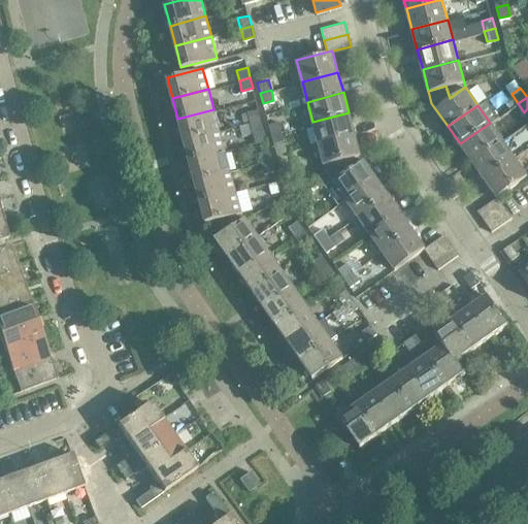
[(261,119),(258,107),(248,110),(250,121),(261,119)]
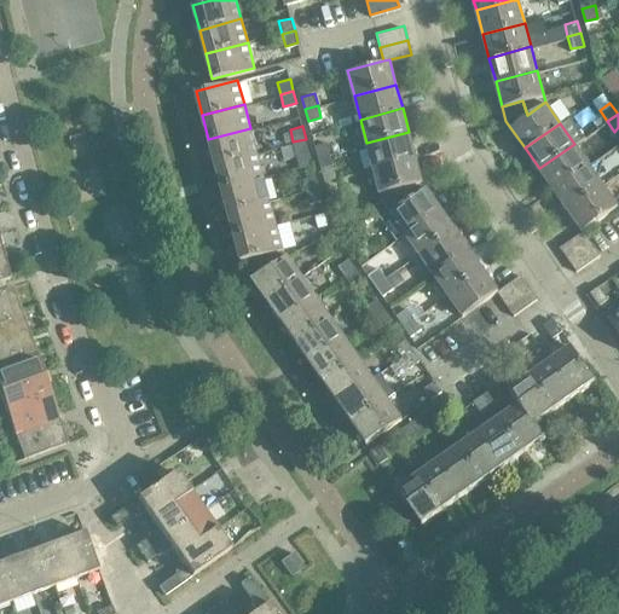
[(256,151),(250,128),(208,139),(215,163),(256,151)]
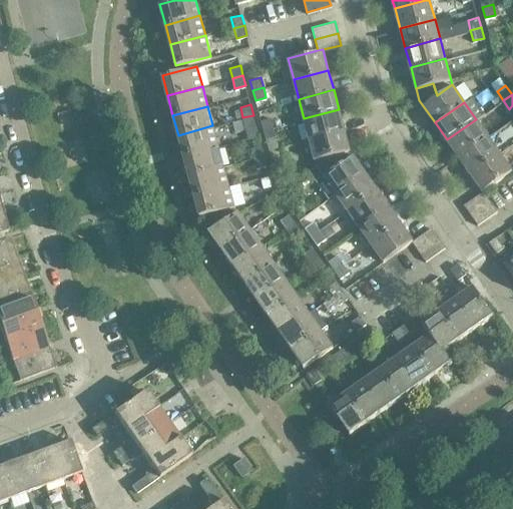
[(344,129),(339,109),(304,118),(309,138),(344,129)]
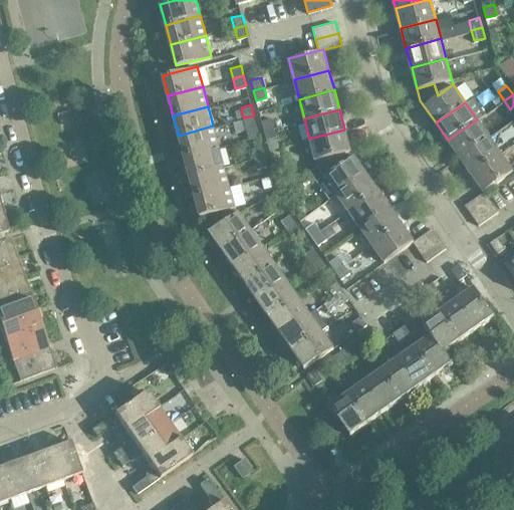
[(257,125),(254,115),(243,117),(246,129),(257,125)]
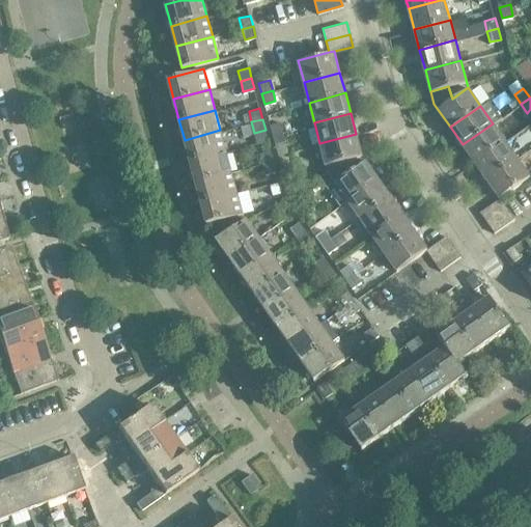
[(283,131),(280,120),(270,123),(273,134),(283,131)]
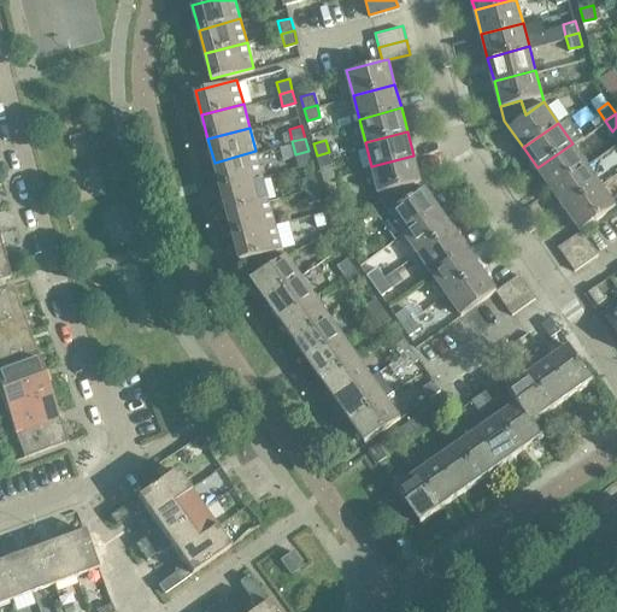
[(551,188),(587,163),(573,143),(538,168),(551,188)]
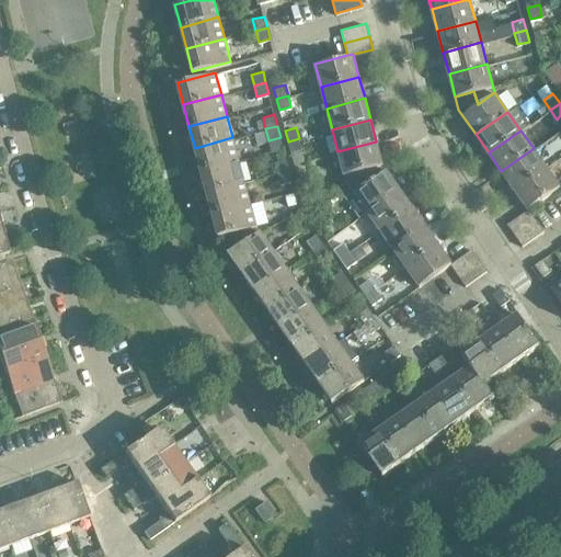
[(239,159),(232,137),(195,148),(201,169),(239,159)]
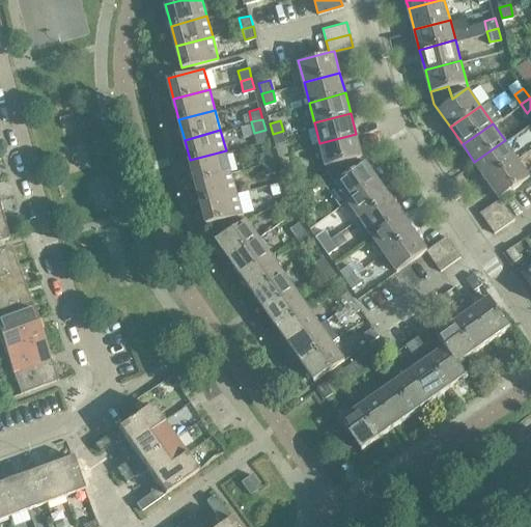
[(286,142),(283,131),(273,134),(275,144),(286,142)]
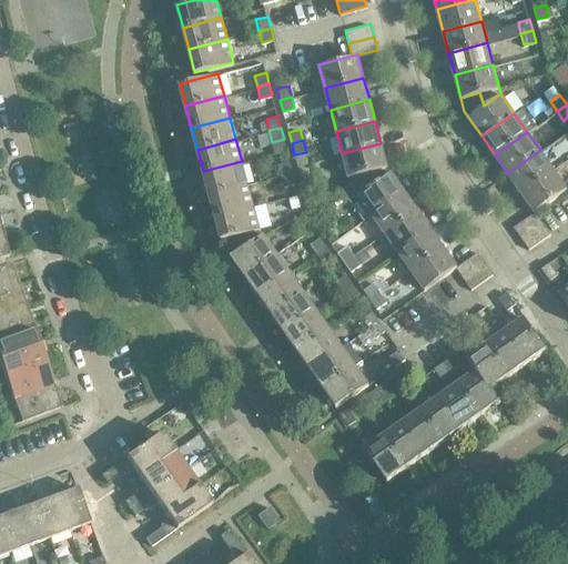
[(387,167),(381,143),(342,153),(348,177),(366,171),(374,183),(391,171),(387,167)]
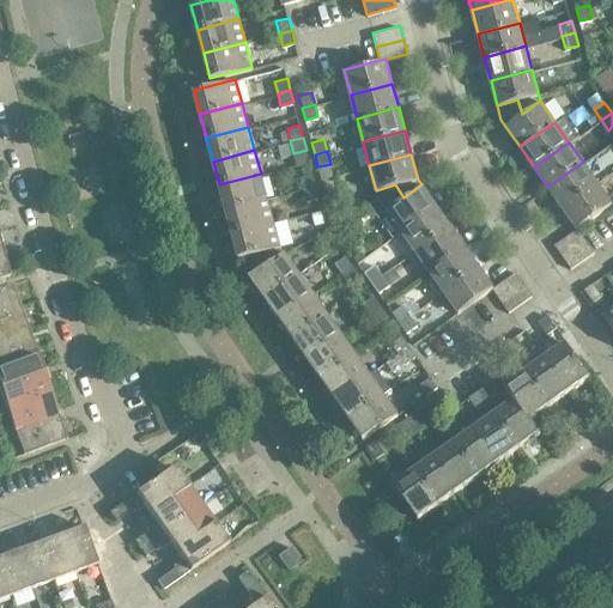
[(562,207),(598,182),(583,162),(547,187),(562,207)]
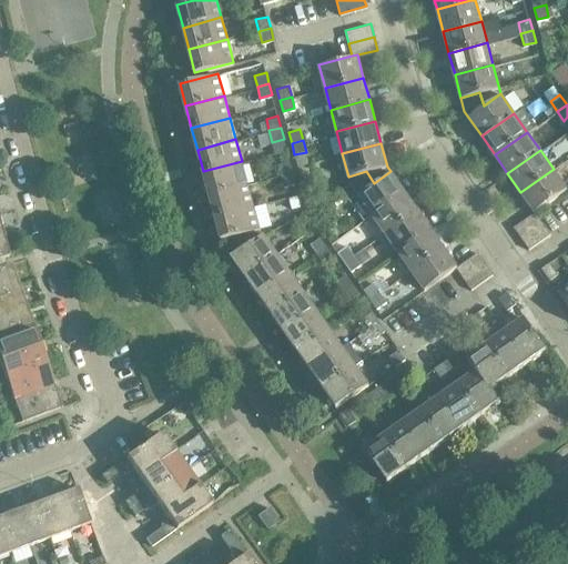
[(292,171),(290,160),(277,163),(281,174),(292,171)]
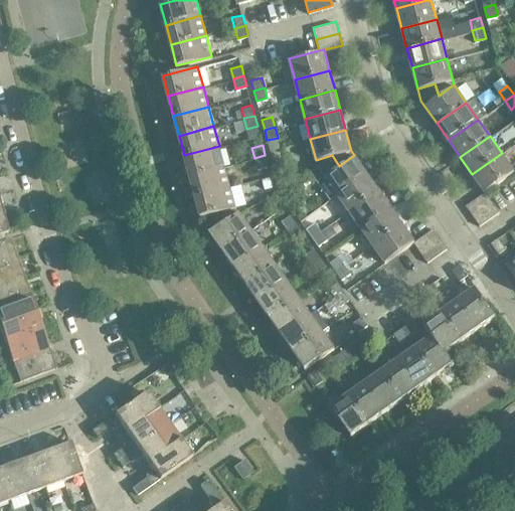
[(224,166),(219,146),(184,155),(189,175),(224,166)]
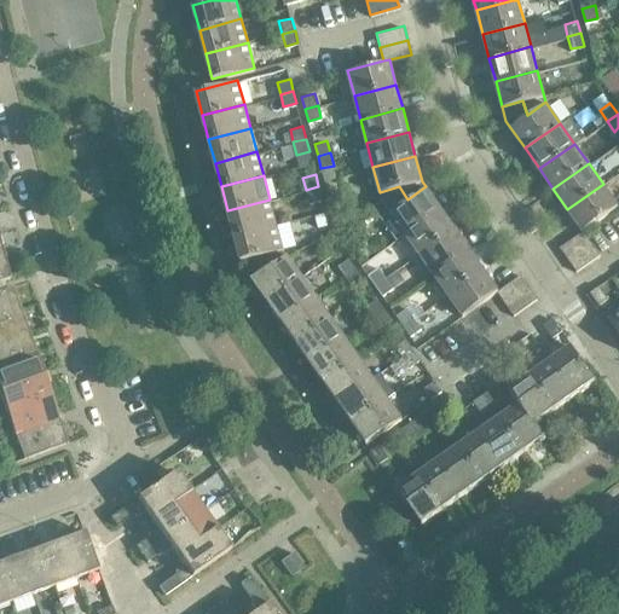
[(583,229),(618,206),(603,184),(567,209),(582,230),(559,245),(567,258),(591,241),(583,229)]
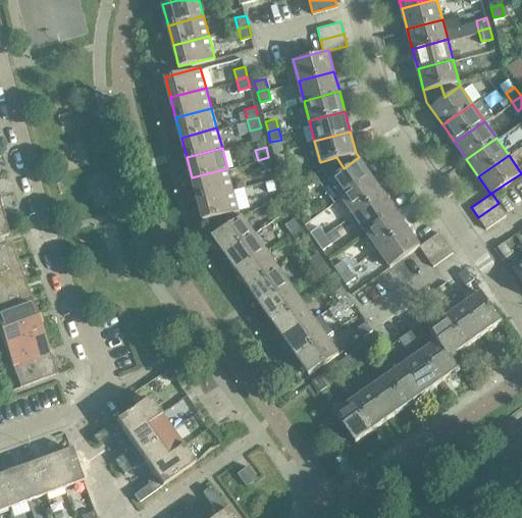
[(271,167),(269,160),(268,157),(258,160),(261,170),(271,167)]
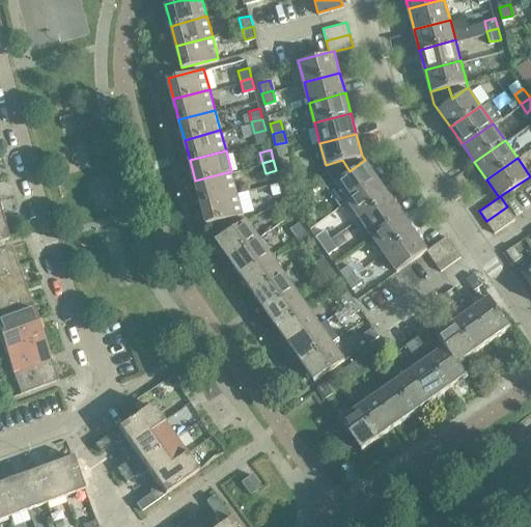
[(347,199),(378,178),(365,160),(350,171),(342,160),(326,165),(328,171),(347,199)]
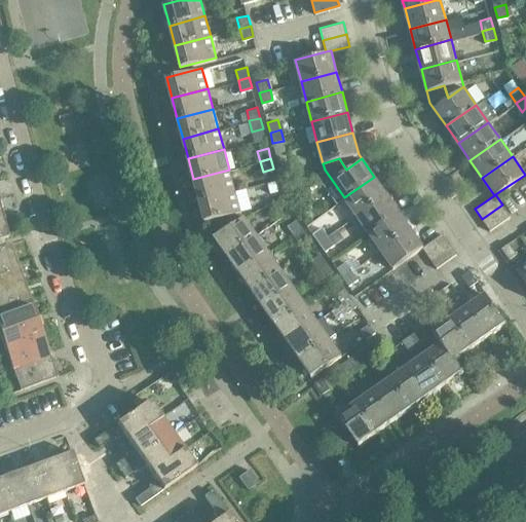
[(234,190),(229,170),(193,179),(198,199),(234,190)]
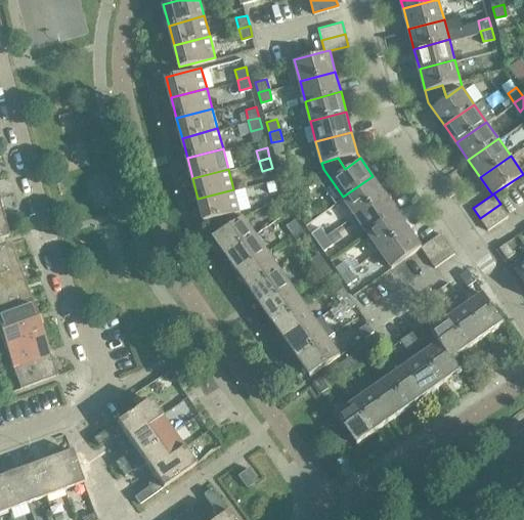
[(354,214),(385,192),(373,176),(343,197),(354,214)]
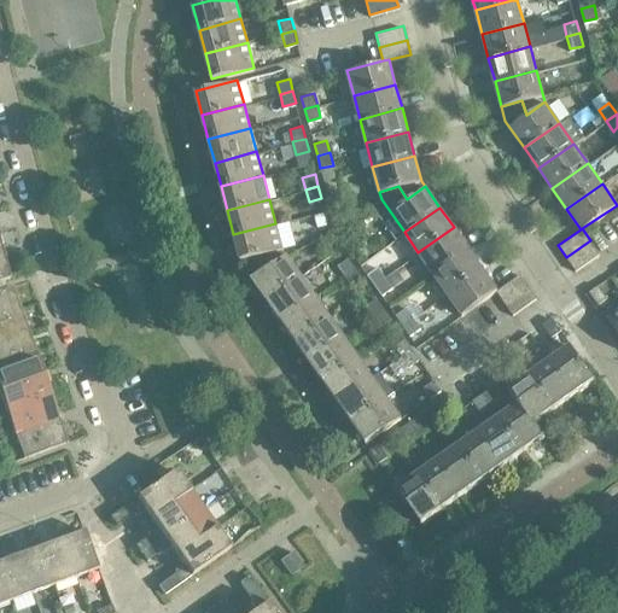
[(283,247),(275,223),(233,234),(240,260),(260,254),(268,266),(286,254),(283,247)]
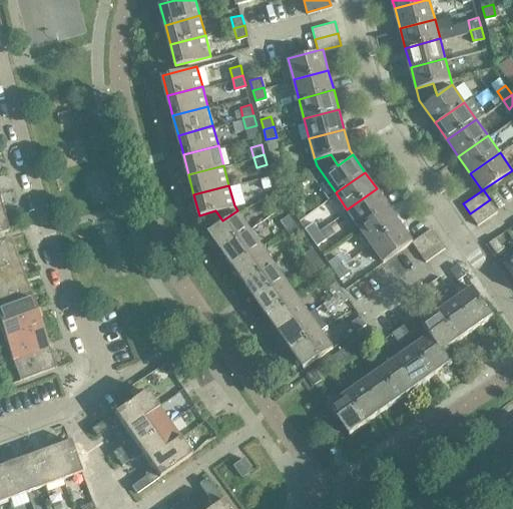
[(359,226),(389,205),(377,188),(347,209),(359,226)]
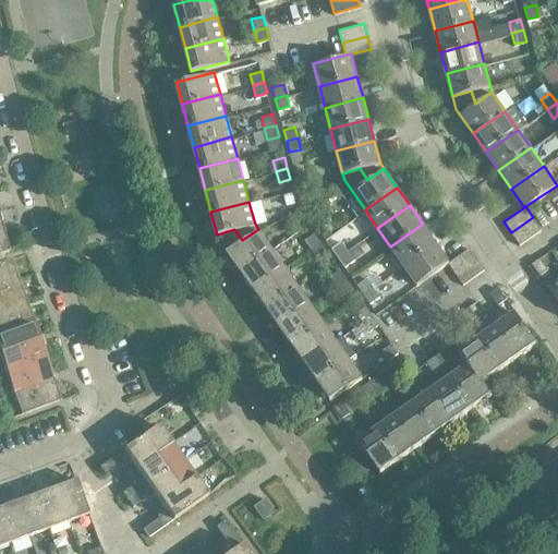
[(519,243),(538,229),(541,228),(533,217),(511,232),(519,243)]
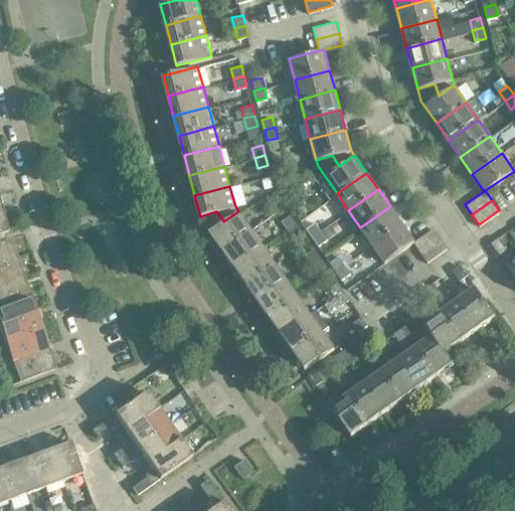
[(372,243),(401,223),(390,206),(360,227),(372,243)]
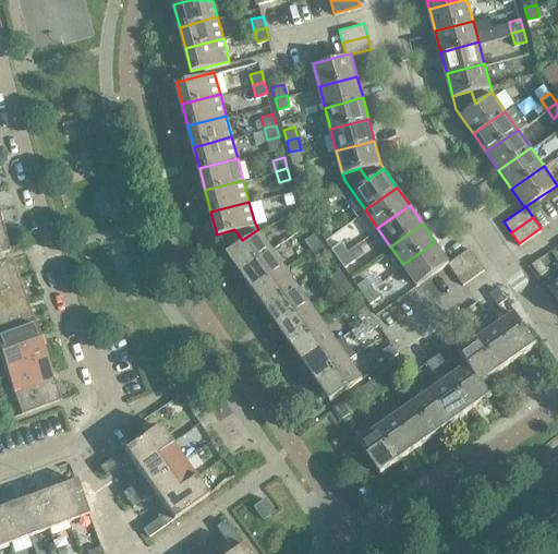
[(0,284),(17,278),(10,257),(3,260),(1,251),(8,250),(2,228),(0,228),(0,284)]
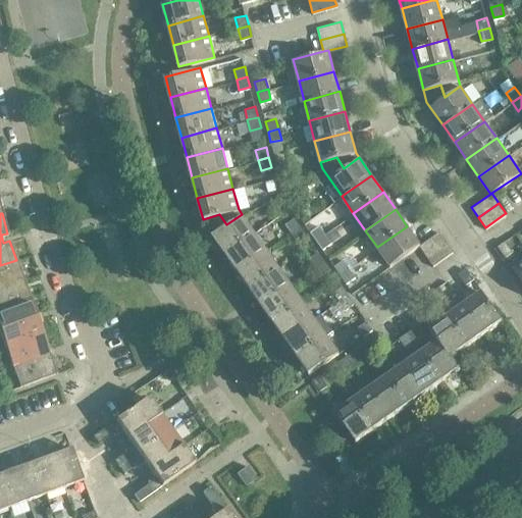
[(224,253),(254,231),(242,214),(226,224),(219,214),(203,219),(205,224),(224,253)]
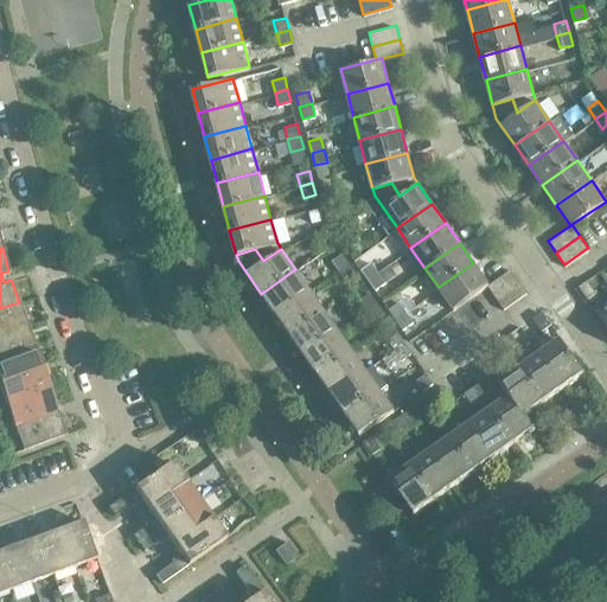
[(349,262),(342,251),(331,258),(338,269),(349,262)]
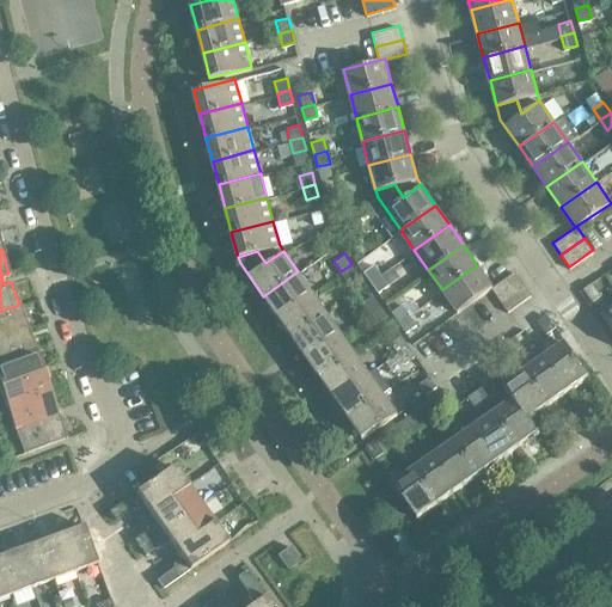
[(381,273),(374,263),(363,270),(371,281),(381,273)]
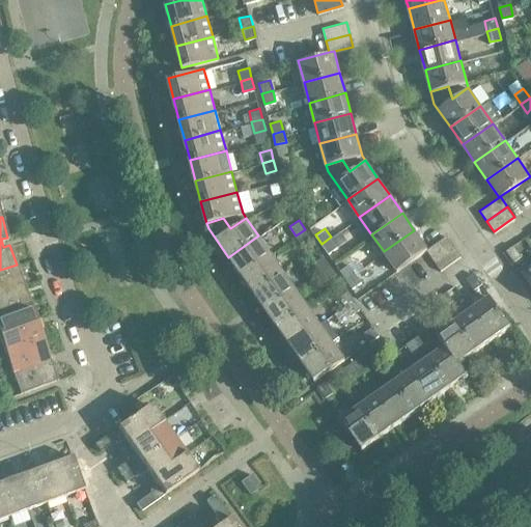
[(312,238),(305,229),(296,236),(303,245),(312,238)]
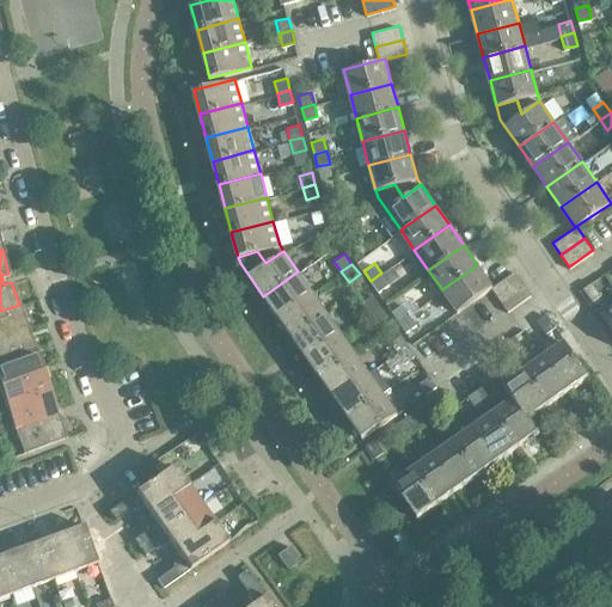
[(457,311),(491,287),(493,286),(491,286),(477,265),(442,289),(457,311)]
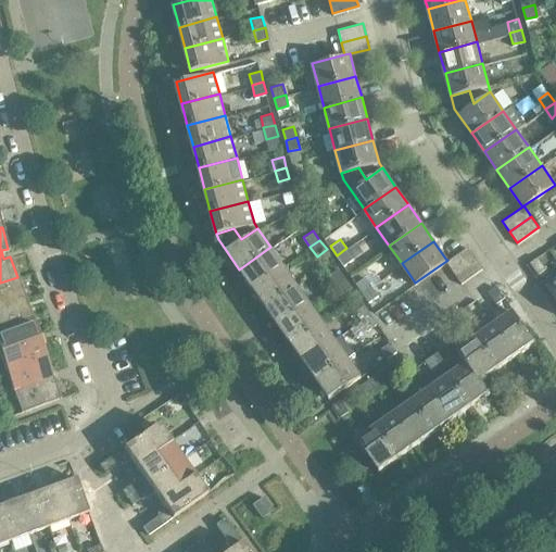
[(454,272),(475,256),(467,246),(446,260),(447,260),(446,261),(454,272)]
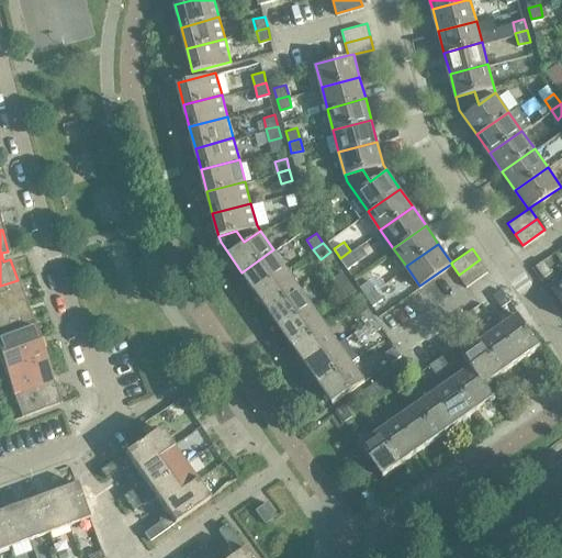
[(255,291),(287,268),(273,249),(242,272),(255,291)]
